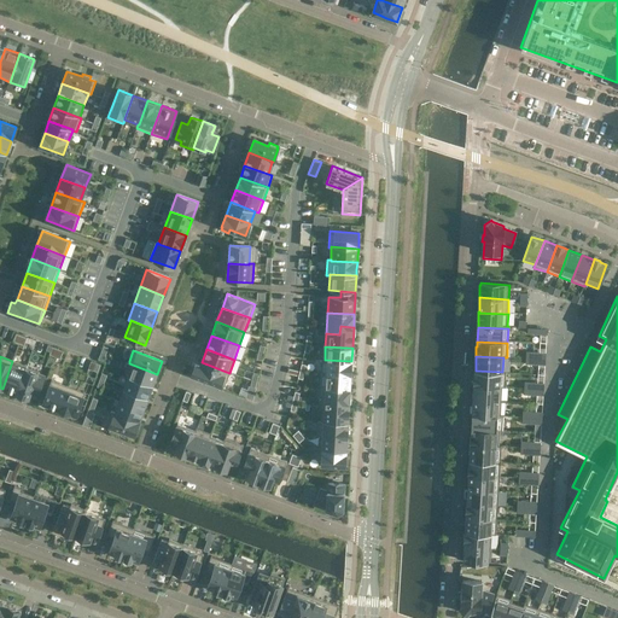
[(351,368),(351,361),(325,360),(321,360),(321,374),(350,375),(351,368)]
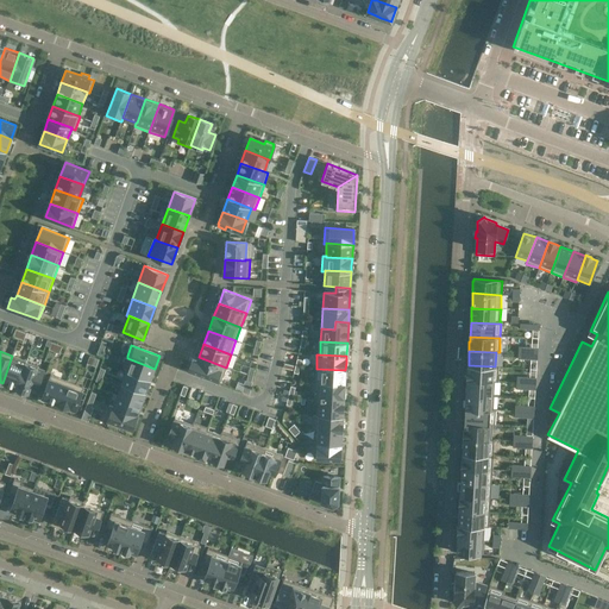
[(26,363),(27,360),(13,356),(12,356),(2,383),(17,388),(26,363)]
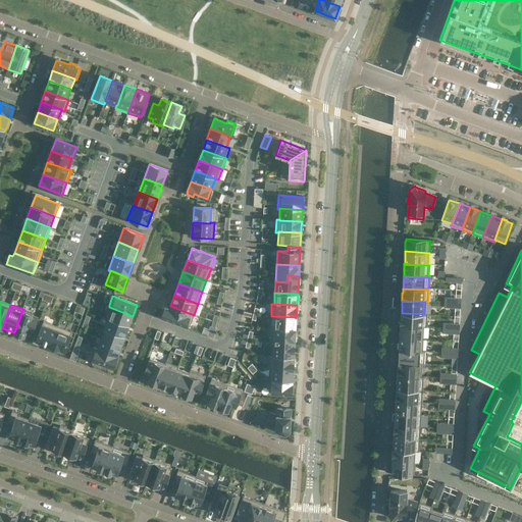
[(190,326),(194,315),(170,306),(169,310),(165,308),(162,317),(190,326)]
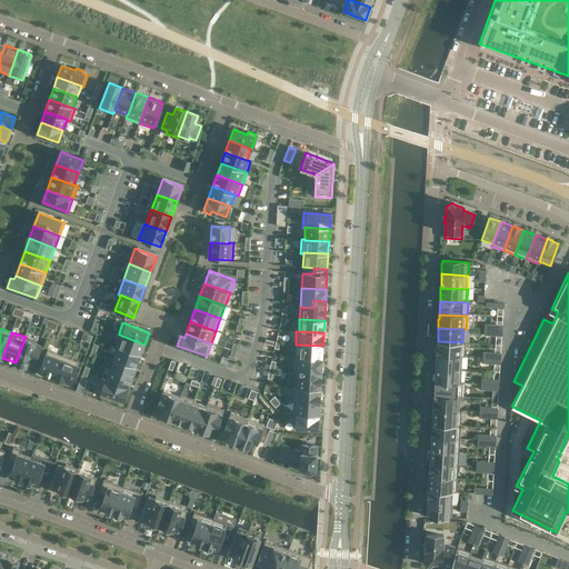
[(145,345),(119,335),(115,347),(118,348),(140,356),(145,345)]
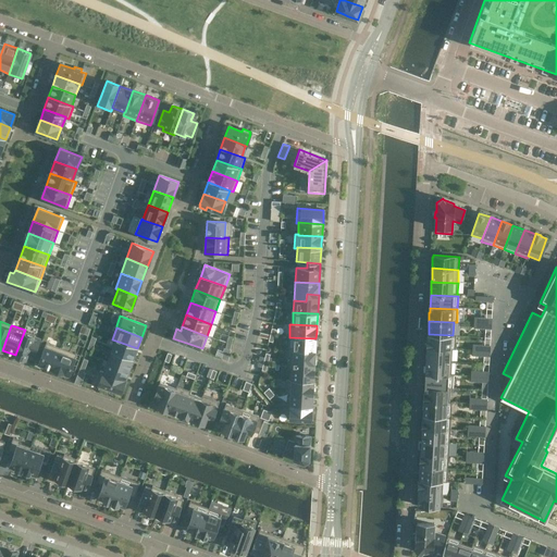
[(34,354),(39,339),(34,337),(35,335),(24,332),(15,355),(25,359),(28,351),(34,354)]
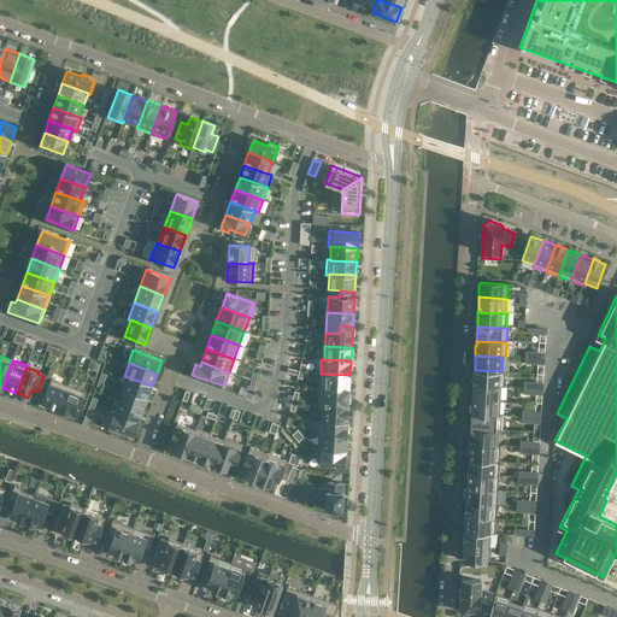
[(504,387),(505,371),(501,371),(475,370),(474,385),(501,387),(504,387)]
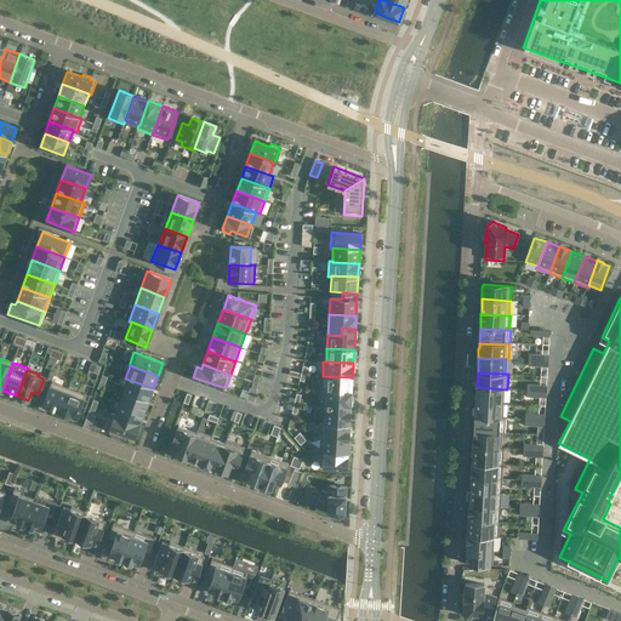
[(352,383),(352,377),(323,376),(322,389),(352,391),(352,383)]
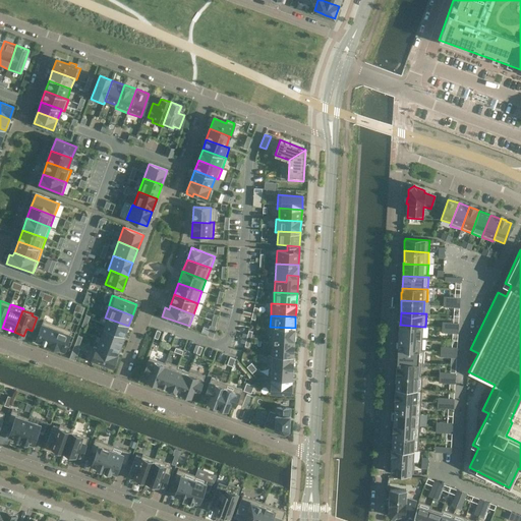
[(108,319),(105,329),(124,336),(128,326),(108,319)]
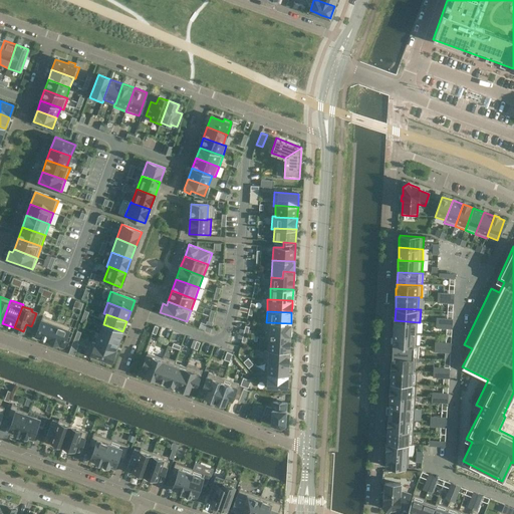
[(49,340),(56,321),(42,316),(35,335),(49,340)]
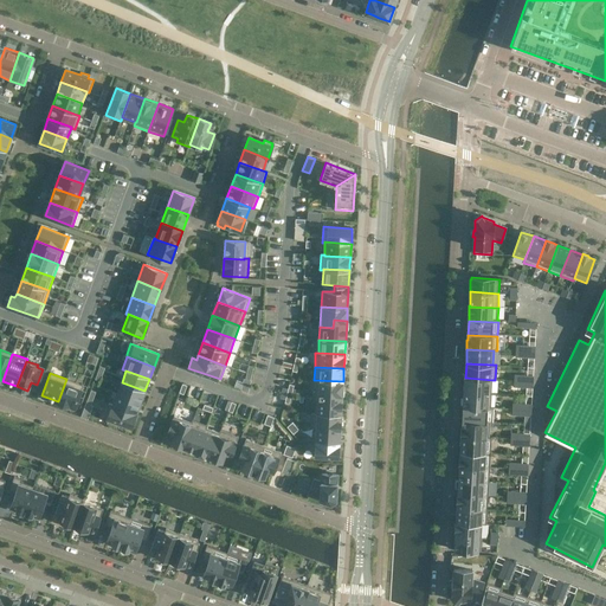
[(491,394),(492,380),(465,378),(464,392),(491,394)]
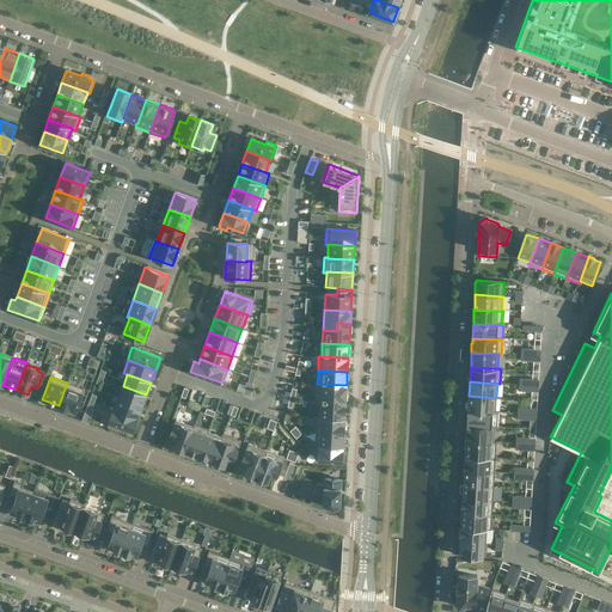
[(75,412),(84,389),(67,383),(59,405),(75,412)]
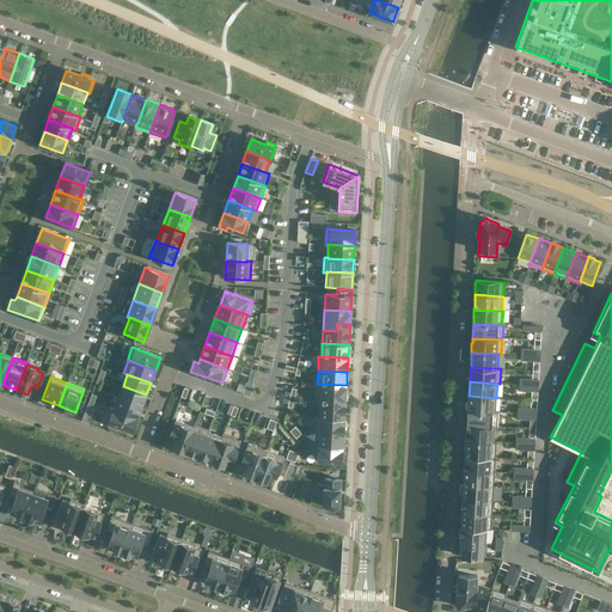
[(346,398),(347,385),(317,384),(316,405),(318,405),(318,404),(332,405),(332,397),(346,398)]
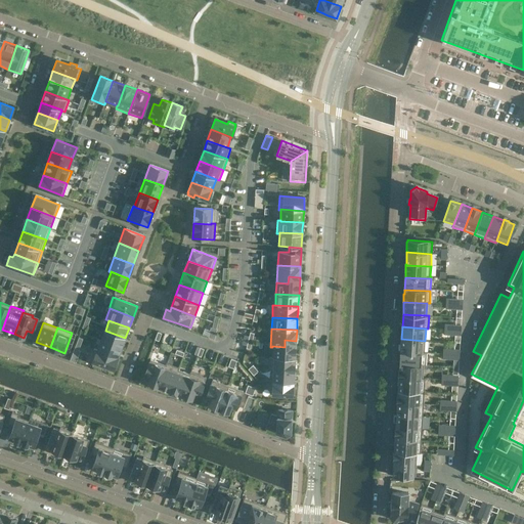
[(121,348),(125,338),(105,331),(101,341),(121,348)]
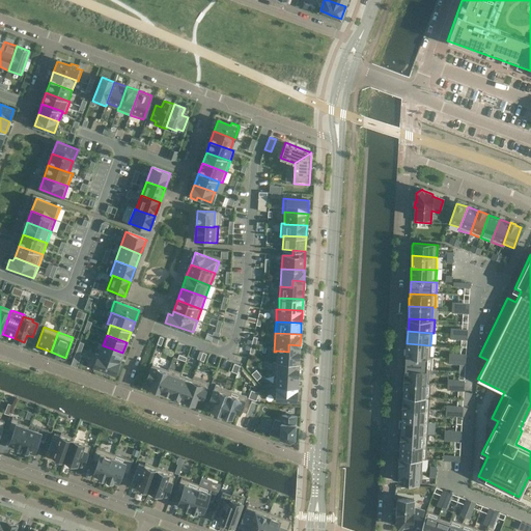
[(429,357),(430,345),(407,343),(406,357),(429,358),(429,357)]
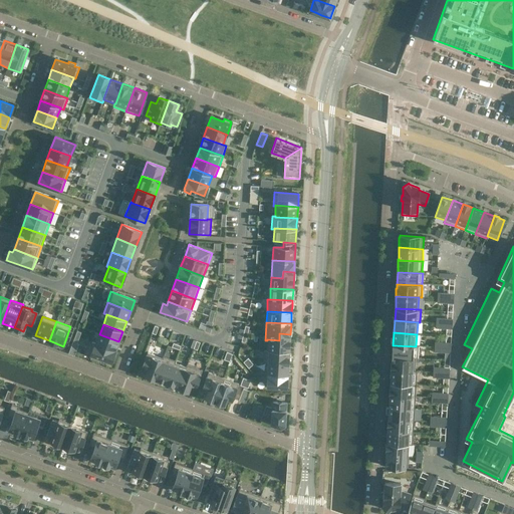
[(289,351),(290,334),(279,333),(279,340),(267,339),(267,340),(267,350),(289,351)]
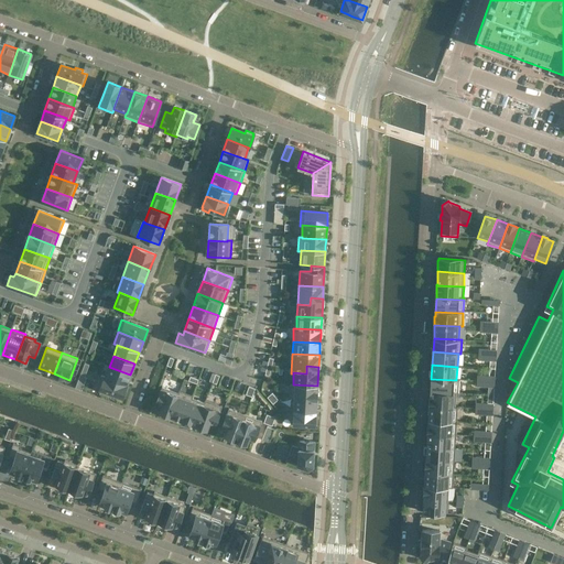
[(130,375),(109,367),(105,377),(105,378),(127,386),(130,375)]
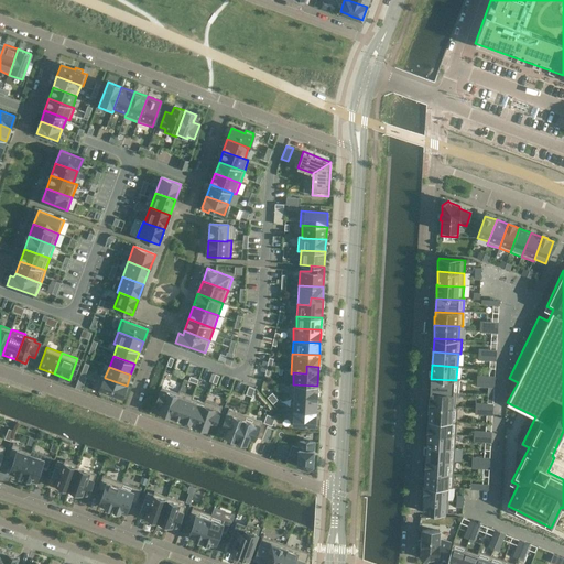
[(105,378),(105,377),(101,376),(97,388),(101,390),(100,392),(108,394),(108,392),(122,398),(127,386),(105,378)]
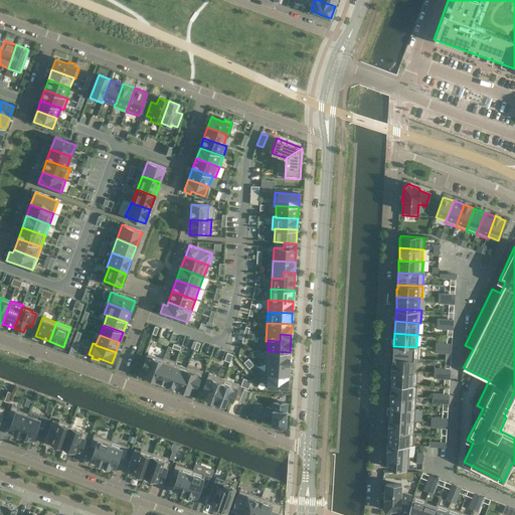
[(418,359),(419,346),(416,346),(416,347),(393,346),(393,358),(416,359),(418,359)]
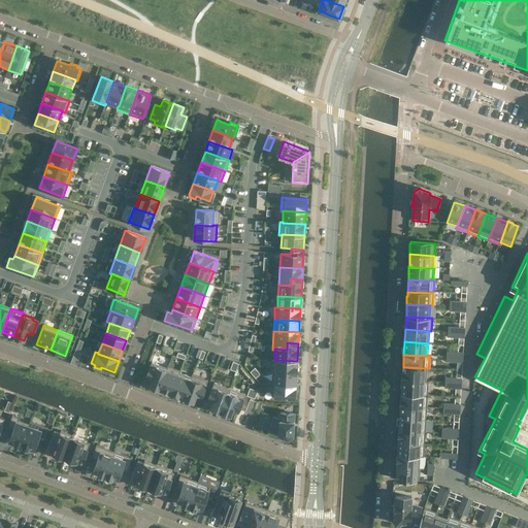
[(273,372),(296,373),(297,361),(274,360),(271,359),(271,372),(273,372)]
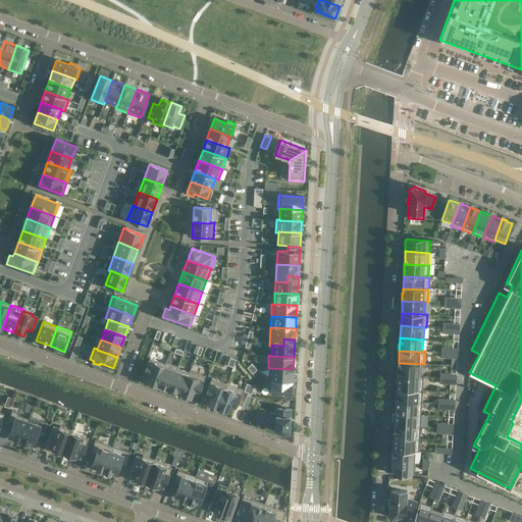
[(165,364),(164,364),(150,358),(144,375),(150,377),(148,381),(157,385),(165,364)]
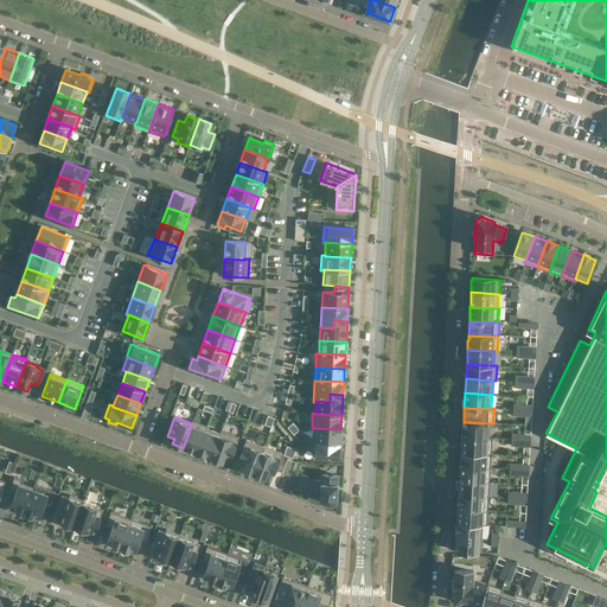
[(272,427),(274,419),(268,416),(264,425),(272,427)]
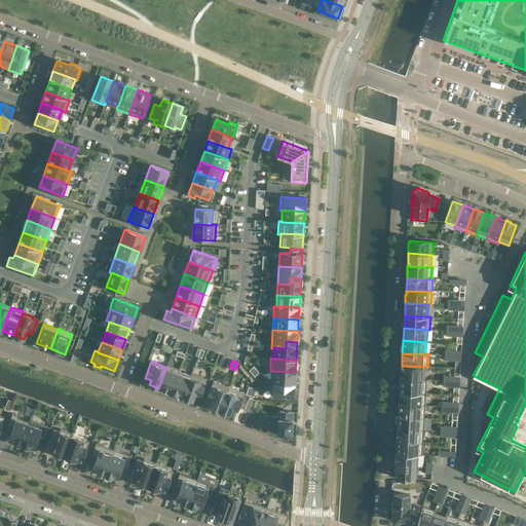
[(179,371),(180,369),(166,364),(165,367),(166,367),(158,388),(171,392),(179,371)]
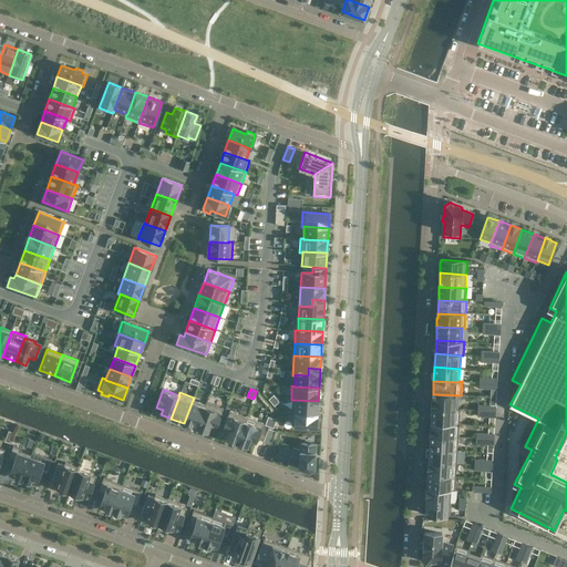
[(457,409),(459,395),(433,394),(432,408),(457,409)]
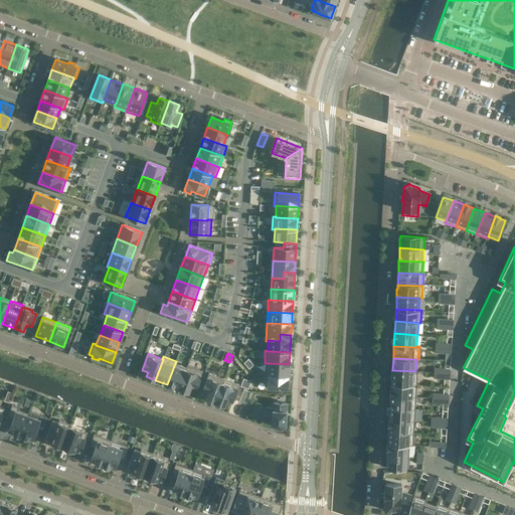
[(187,368),(186,367),(175,363),(167,384),(167,385),(173,387),(173,386),(175,387),(179,389),(187,368)]
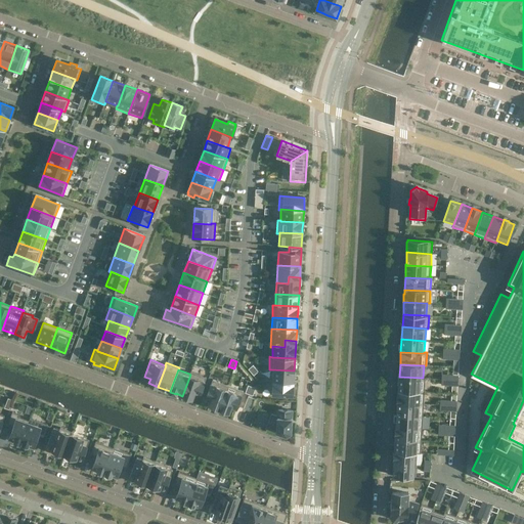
[(270,381),(294,382),(294,370),(271,369),(270,381)]
